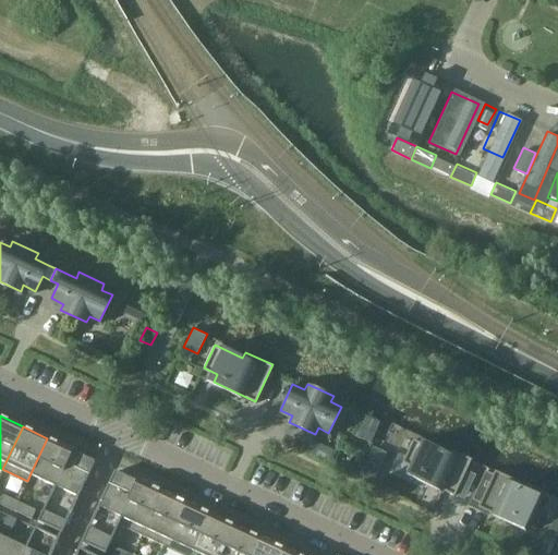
[(313,437),(307,449),(331,460),(337,448),(313,437)]
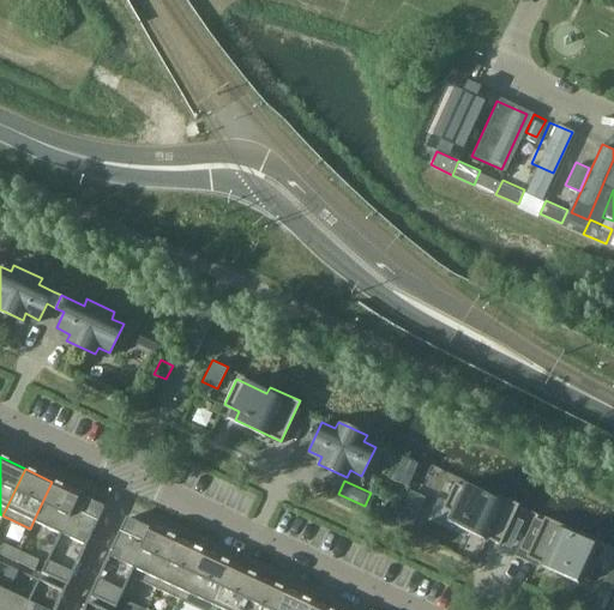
[(455,481),(443,507),(457,514),(453,521),(500,543),(500,542),(511,548),(523,520),(513,515),(518,503),(488,489),(487,491),(486,495),(473,490),(455,481)]
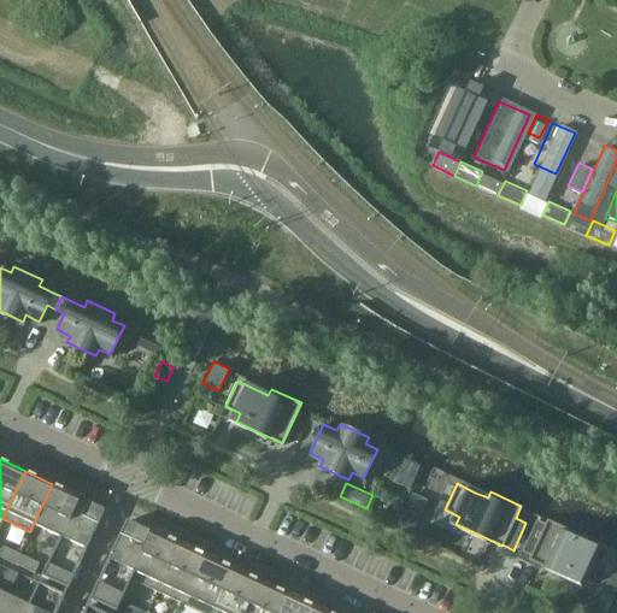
[(52,484),(34,523),(60,535),(60,536),(80,496),(52,484)]
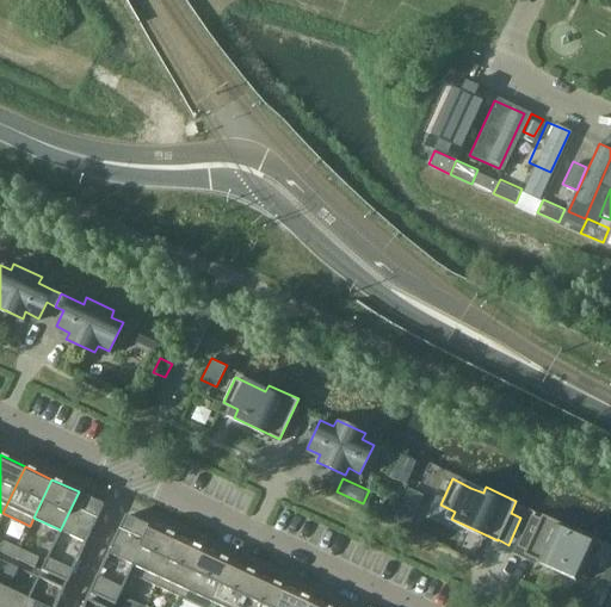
[(407,485),(393,518),(408,525),(423,493),(407,485)]
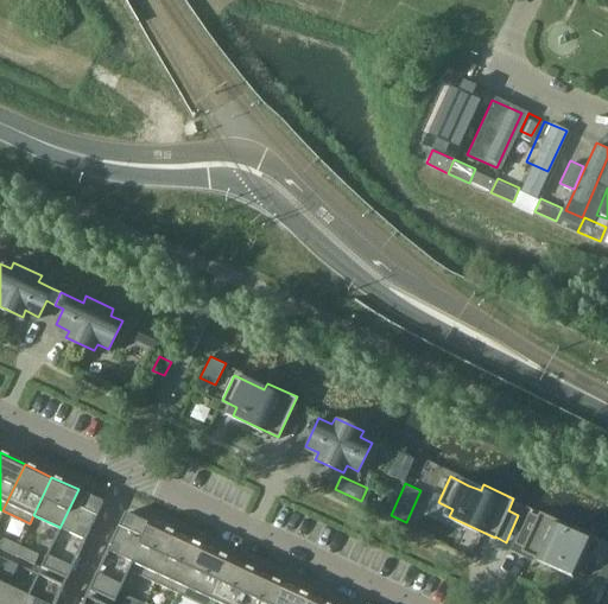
[(59,527),(40,566),(67,578),(102,501),(78,489),(59,528),(59,527)]
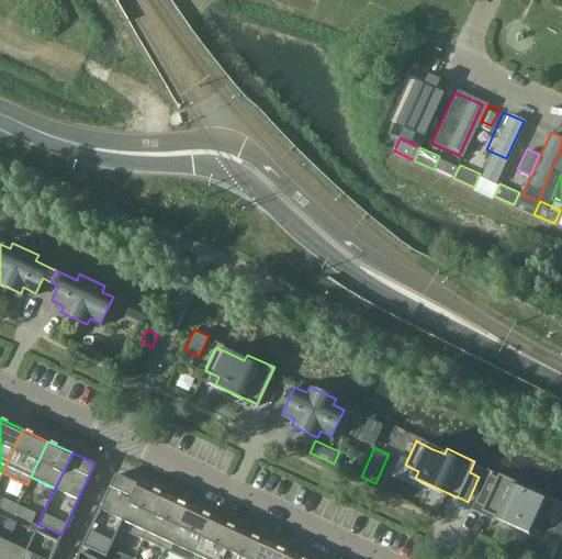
[(114,534),(138,483),(115,472),(82,545),(105,556),(115,534),(114,534)]
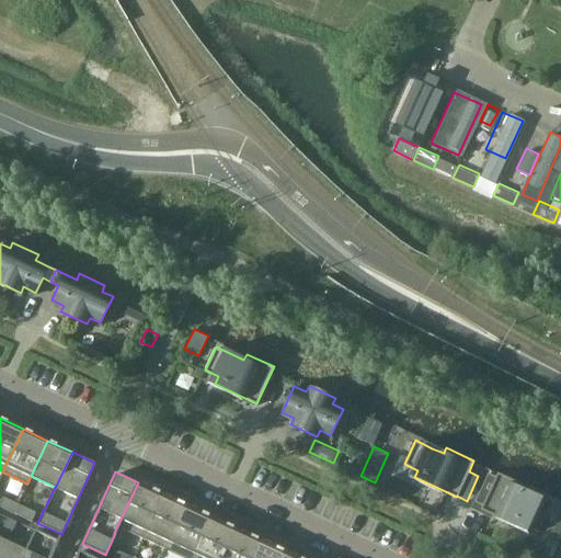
[(478,491),(470,508),(493,517),(494,514),(523,527),(526,521),(539,526),(550,503),(544,500),(523,490),(524,486),(525,485),(497,471),(495,476),(488,473),(480,492),(478,491)]
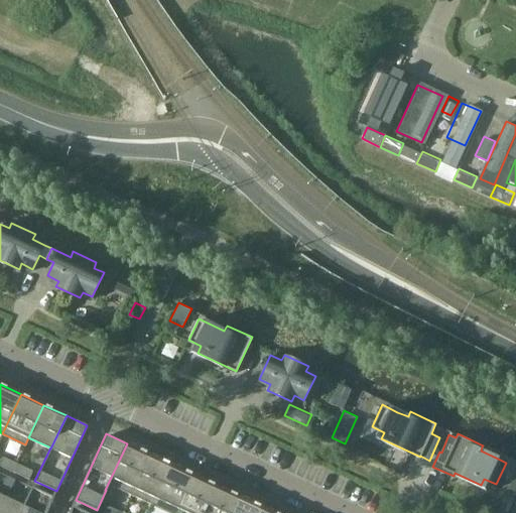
[(128,501),(149,454),(127,443),(105,490),(106,490),(128,501)]
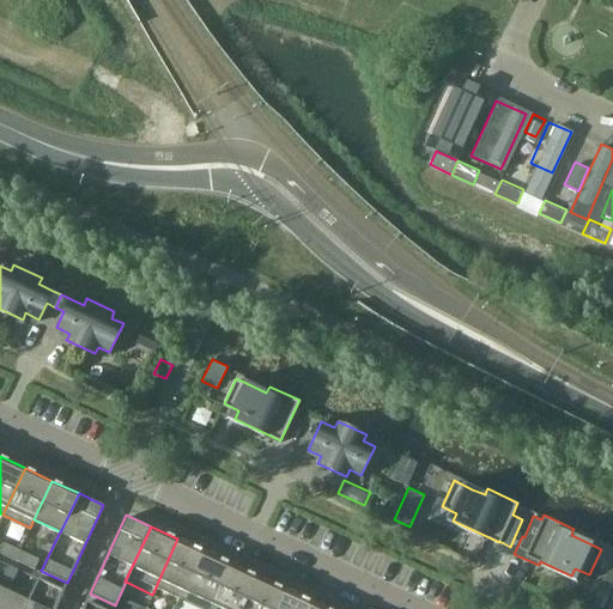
[(205,552),(177,539),(152,595),(178,607),(205,552)]
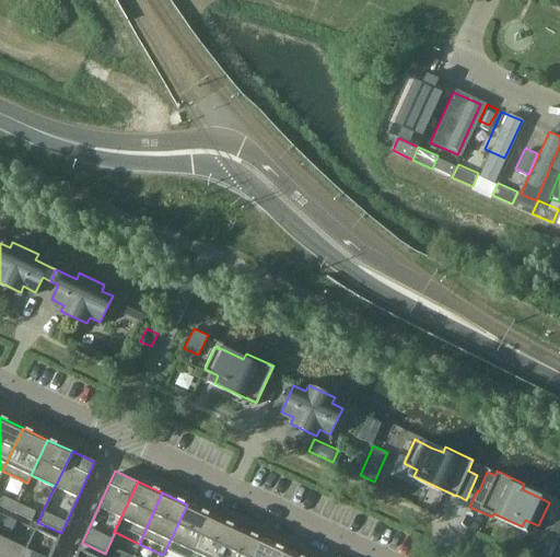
[(0,503),(14,511),(19,501),(1,494),(0,495),(0,503)]
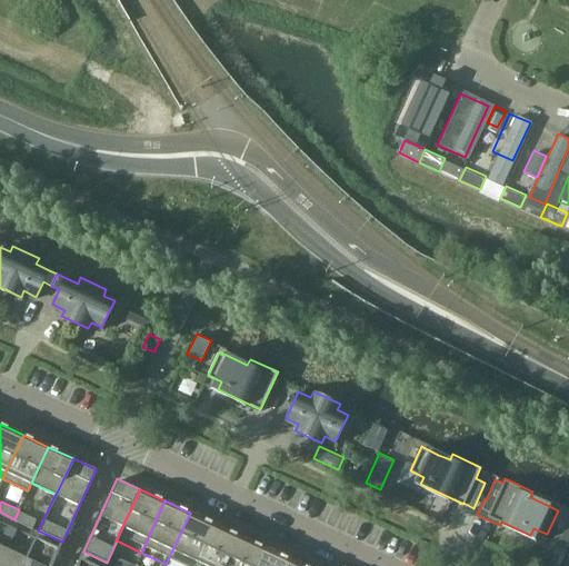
[(36,518),(19,509),(15,519),(31,527),(36,518)]
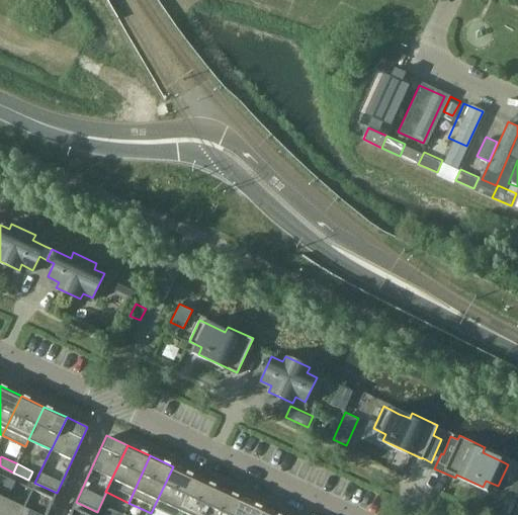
[(177,514),(195,478),(173,466),(151,513),(155,514),(177,514)]
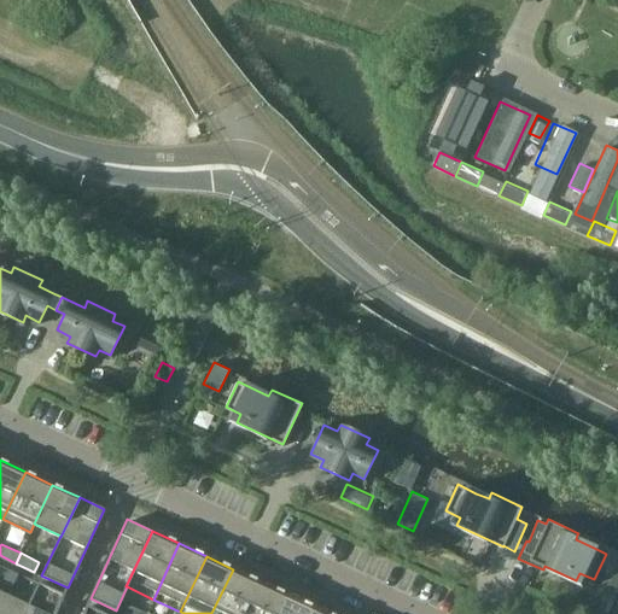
[(12,586),(18,573),(7,568),(1,582),(12,586)]
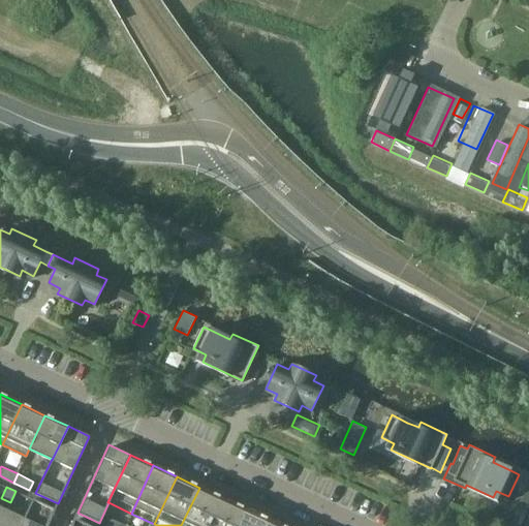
[(210,525),(223,498),(199,488),(181,525),(210,525)]
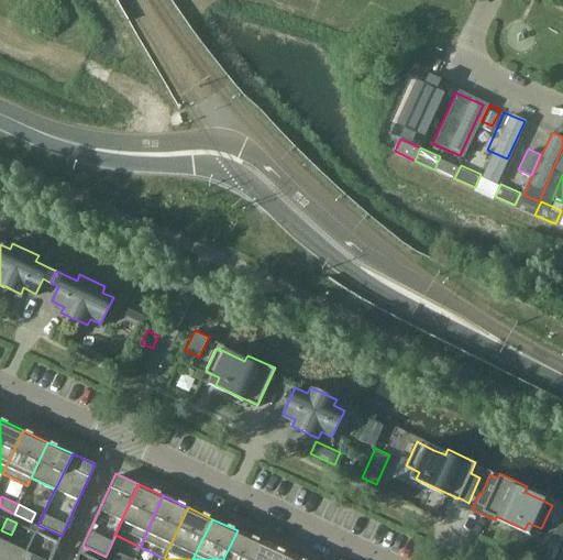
[(50,559),(58,542),(35,530),(25,551),(26,551),(22,559),(50,559)]
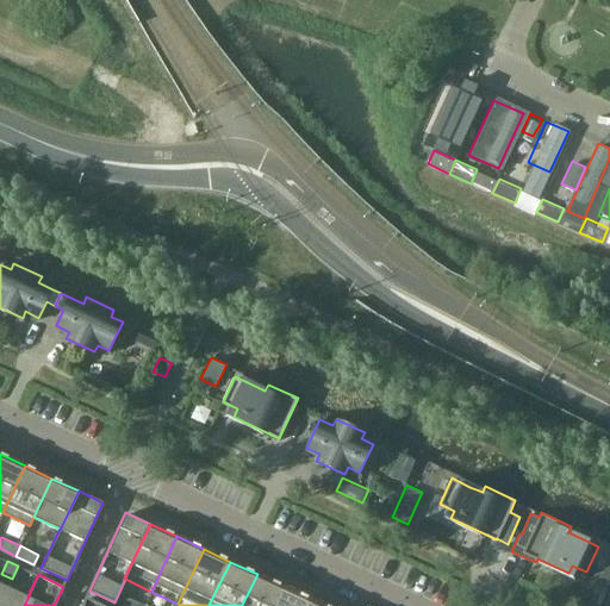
[(274,605),(284,587),(257,574),(242,605),(274,605)]
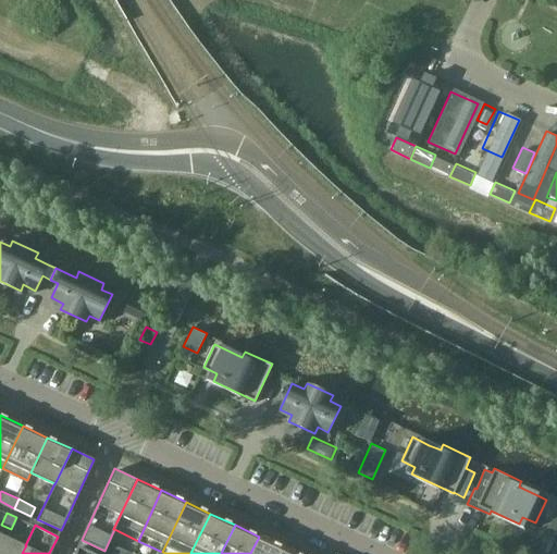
[(22,553),(26,545),(25,545),(0,532),(0,553),(22,553)]
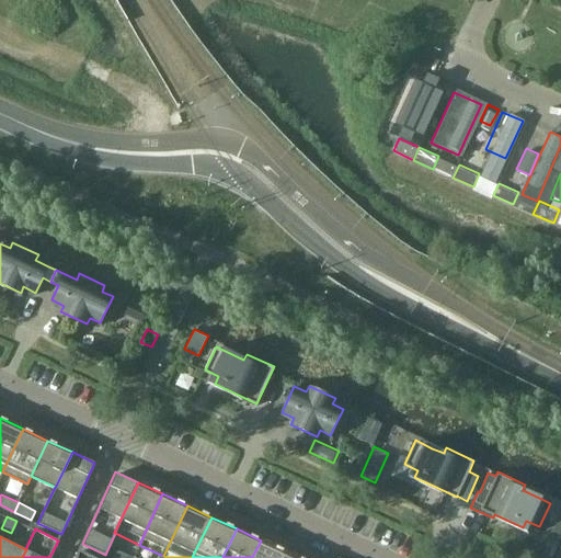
[(283,557),(286,551),(261,541),(252,557),(283,557)]
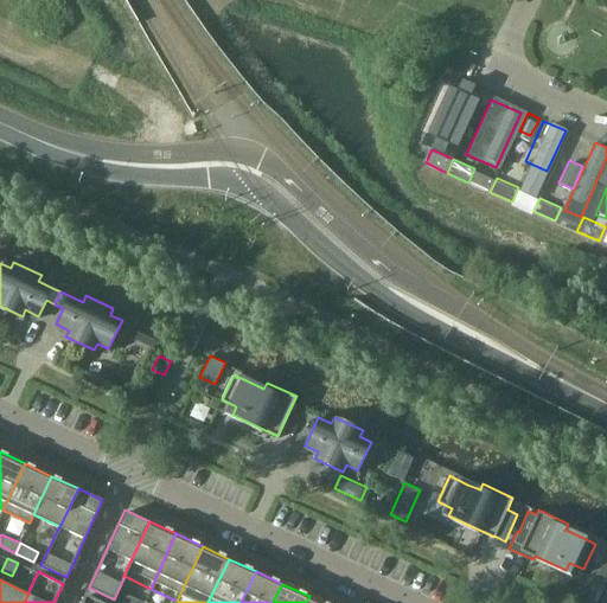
[(121,602),(142,602),(144,602),(126,592),(121,602)]
